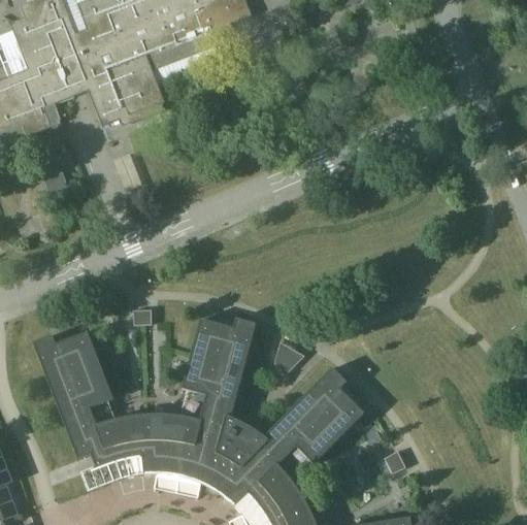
[(0,136),(3,144),(59,123),(58,120),(59,119),(54,103),(75,96),(74,95),(89,90),(102,125),(120,119),(122,125),(131,122),(132,122),(164,109),(161,102),(164,101),(149,58),(198,39),(200,47),(201,46),(202,50),(213,45),(225,41),(224,38),(225,37),(223,33),(233,29),(231,23),(252,14),(245,0),(85,0),(77,3),(87,27),(75,31),(63,0),(30,0),(20,4),(25,15),(13,20),(13,22),(10,23),(28,67),(0,78),(0,136)]
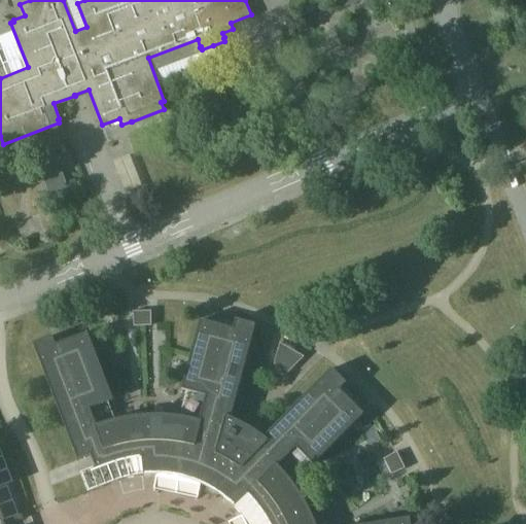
[(149,308),(132,309),(132,323),(150,323),(149,308)]
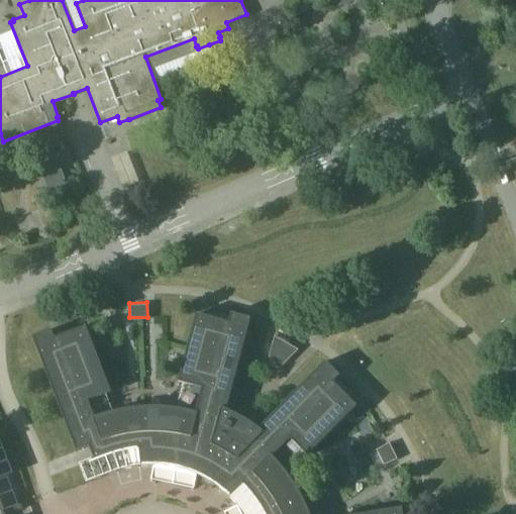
[(88,443),(93,458),(104,453),(115,449),(126,446),(137,444),(141,464),(150,464),(161,464),(170,465),(179,466),(189,469),(197,472),(206,477),(214,481),(222,487),(229,494),(243,481),(250,488),(258,496),(263,505),(269,513),(268,513),(402,513),(401,505),(347,513),(309,513),(304,501),(297,489),(289,476),(281,465),(271,453),(288,435),(306,452),(355,402),(332,380),(339,372),(324,358),(260,427),(249,420),(238,413),(226,408),(250,315),(229,310),(227,319),(197,312),(178,380),(201,385),(194,411),(180,408),(166,405),(150,405),(136,405),(121,407),(107,410),(94,415),(87,398),(109,390),(86,323),(54,336),(50,326),(31,333),(76,448),(88,443)]
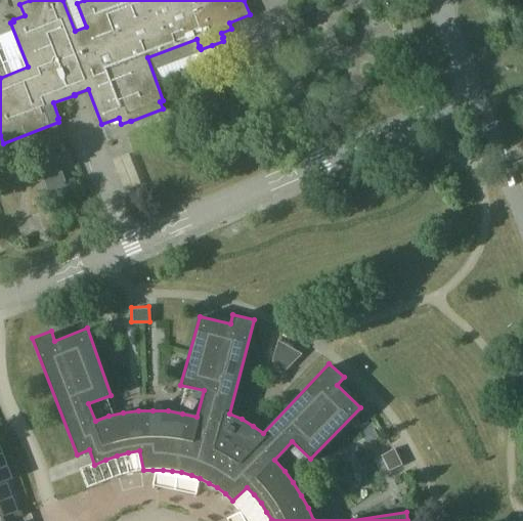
[(276,338),(271,359),(285,366),(301,352),(276,338)]
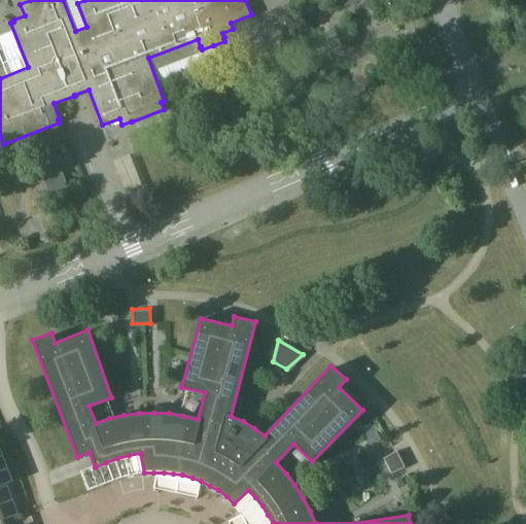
[(395,449),(382,456),(391,472),(404,465),(395,449)]
